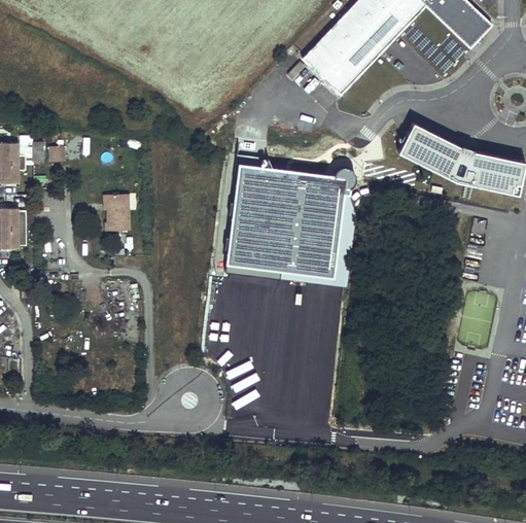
[(358,0),(302,59),(340,96),(425,7),(469,49),(492,27),(464,0),(358,0)]
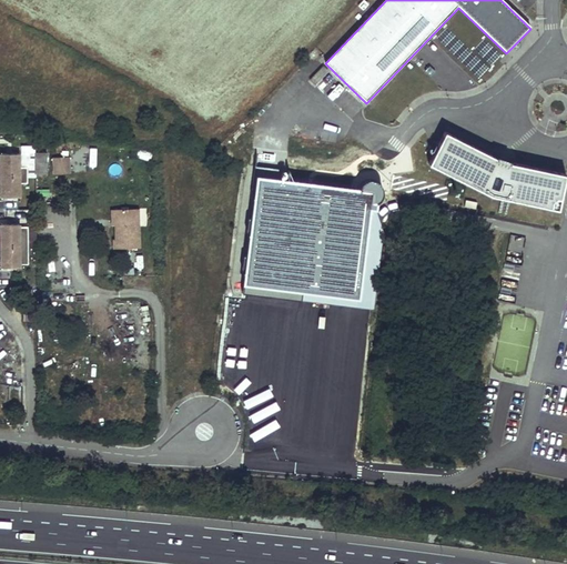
[(299,132),(299,140),(315,141),(316,133),(299,132)]
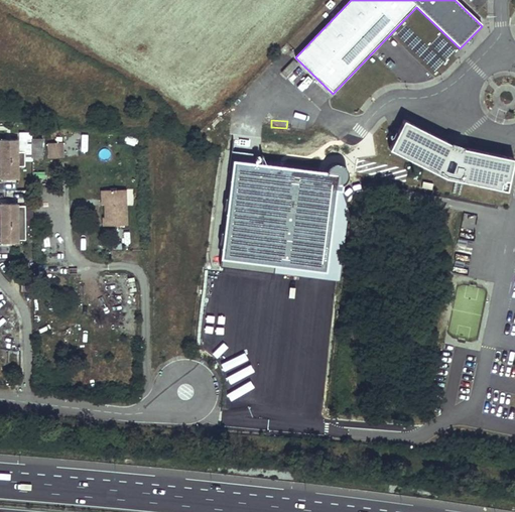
[(403,122),(389,151),(445,179),(500,192),(502,184),(505,182),(509,183),(514,160),(463,149),(463,148),(451,144),(451,145),(403,122)]
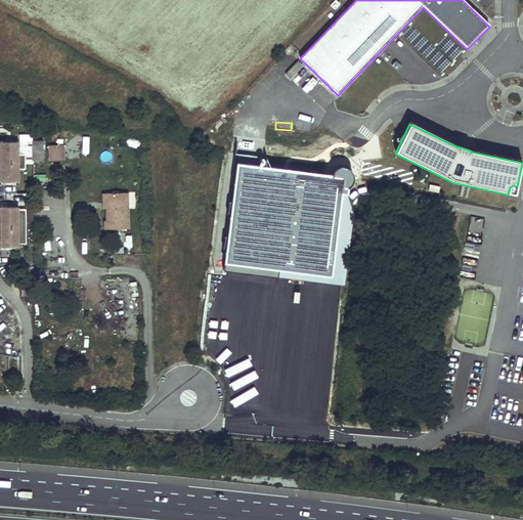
[(18,144),(1,144),(1,184),(18,183),(18,171),(26,171),(25,156),(18,156),(18,144)]
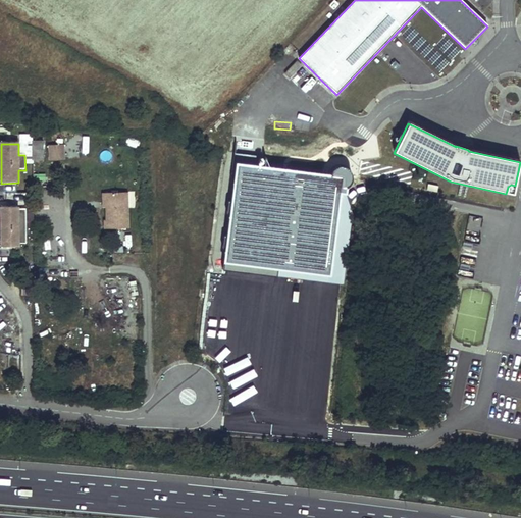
[(34,146),(34,162),(44,162),(45,145),(34,146)]
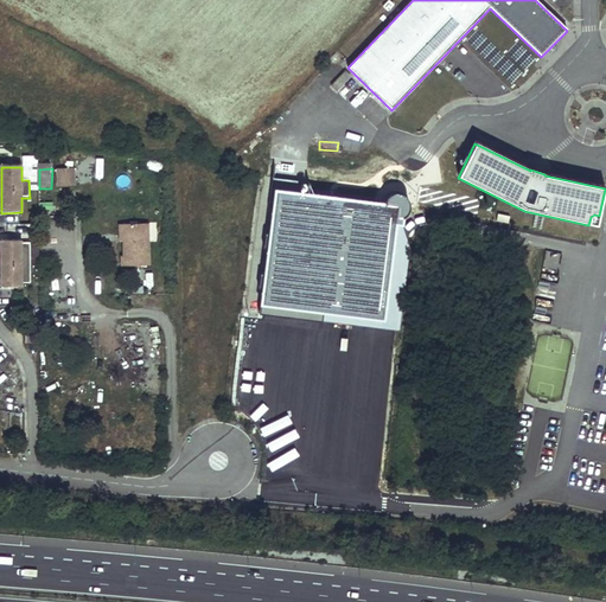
[(75,173),(59,173),(59,189),(75,189),(75,173)]
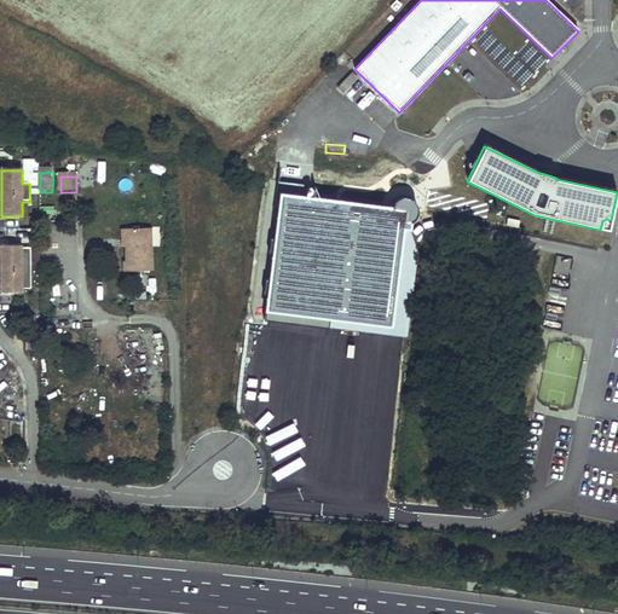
[(373,181),(368,195),(379,198),(383,185),(373,181)]
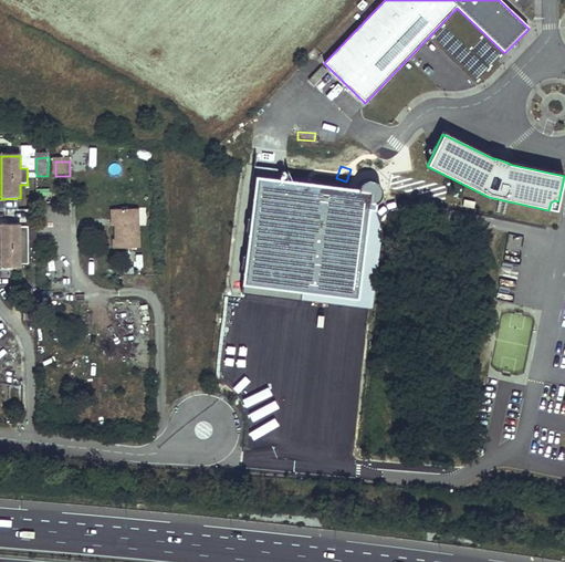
[(139,212),(114,212),(115,229),(115,242),(114,242),(114,252),(140,251),(139,212)]
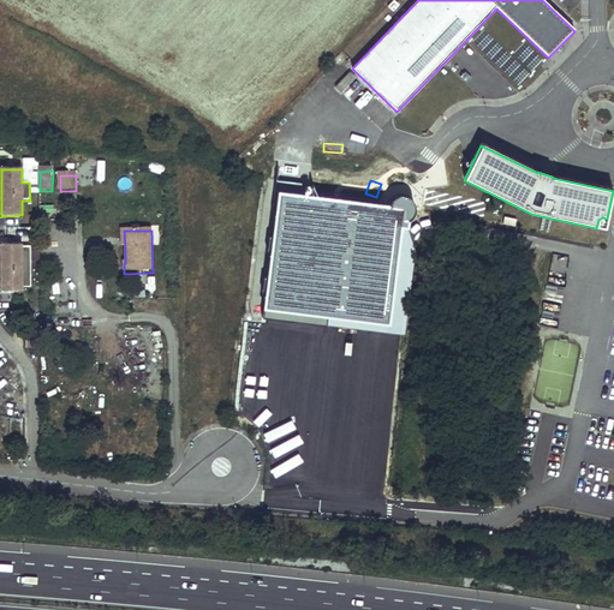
[(22,245),(1,246),(3,293),(24,292),(23,288),(31,288),(31,249),(22,249),(22,245)]
